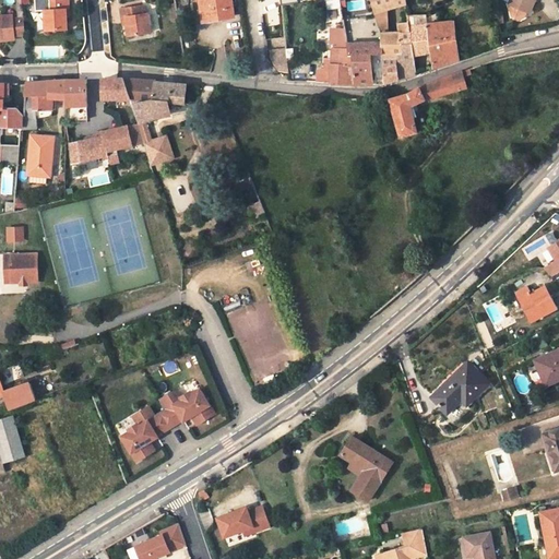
[(50,10),(49,0),(35,0),(36,11),(45,10),(50,10)]
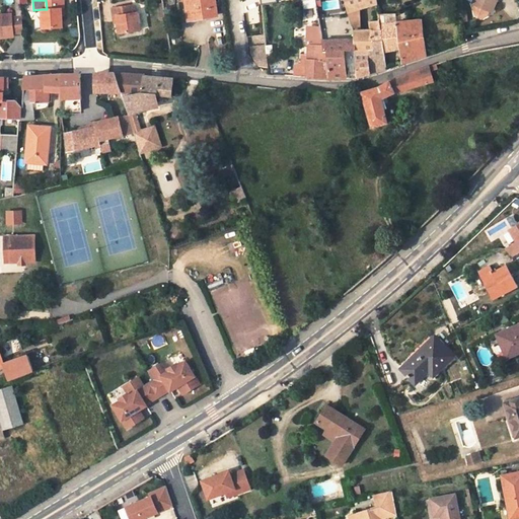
[(63,0),(46,0),(47,9),(42,9),(43,28),(63,27),(62,8),(64,8),(63,0)]
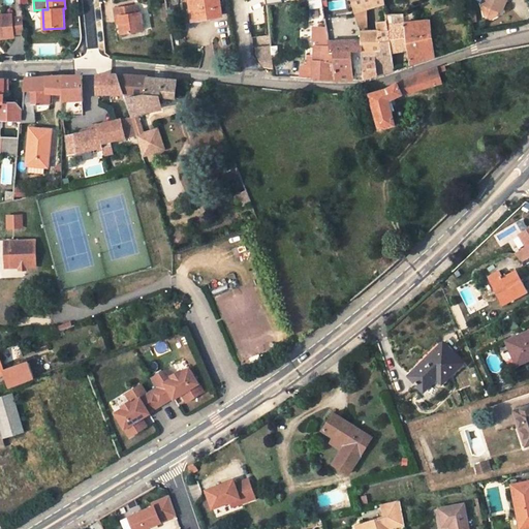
[(189,0),(192,21),(221,16),(218,0),(189,0)]
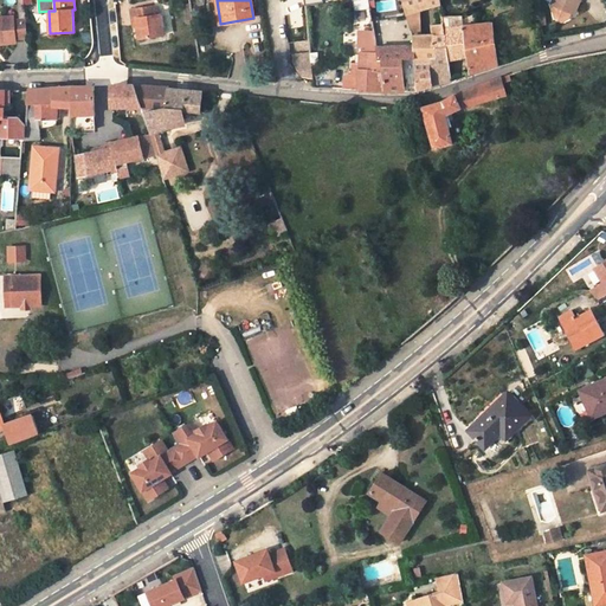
[(403,0),(407,13),(419,10),(427,7),(426,0),(403,0)]
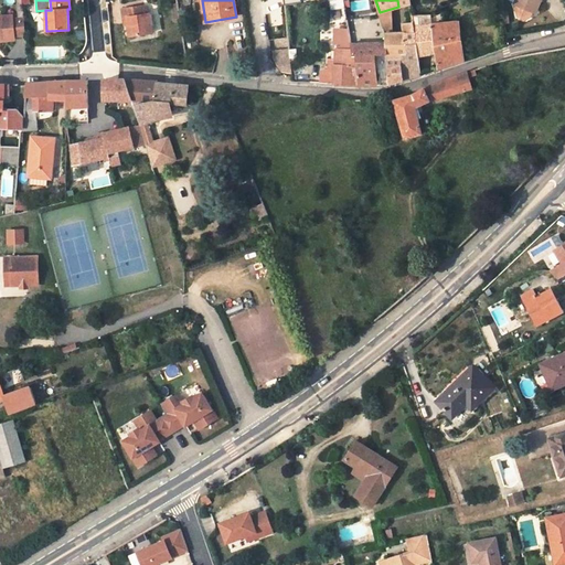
[(516,0),(516,1),(519,3),(518,7),(516,10),(516,13),(528,19),(534,14),(540,0),(516,0)]
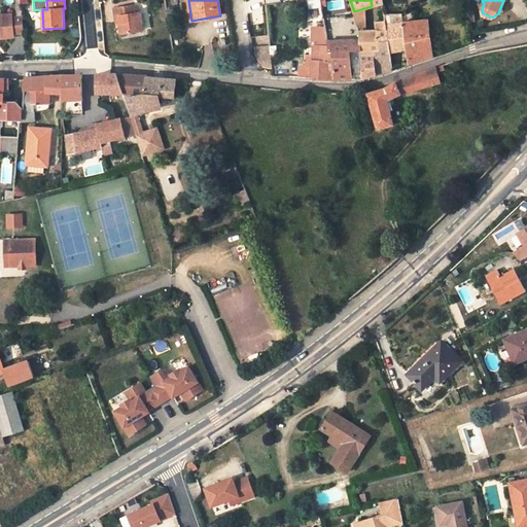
[(136,12),(134,4),(112,7),(113,16),(117,15),(119,33),(141,30),(138,12),(136,12)]
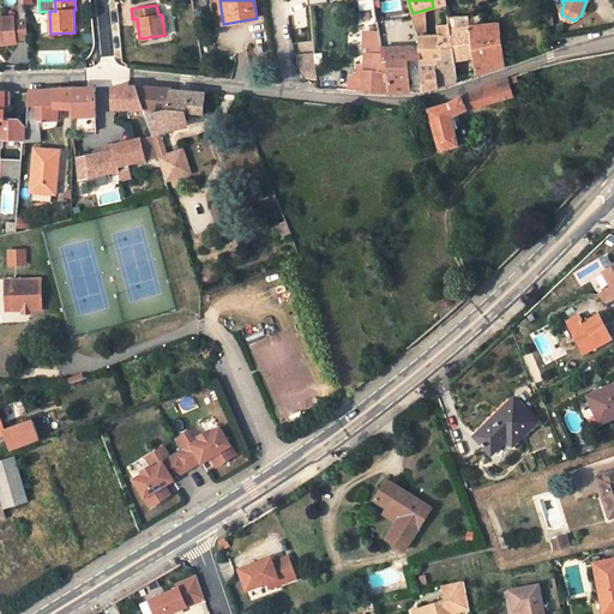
[(420,37),(426,36),(425,10),(413,13),(413,17),(420,37)]
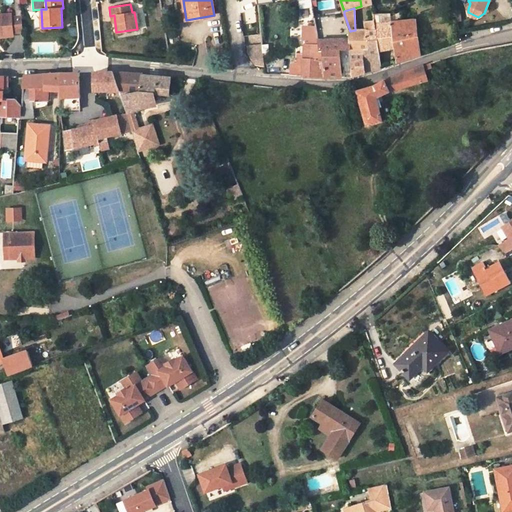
[(0,37),(14,36),(13,33),(23,32),(22,16),(18,17),(12,17),(12,14),(0,15),(0,37)]
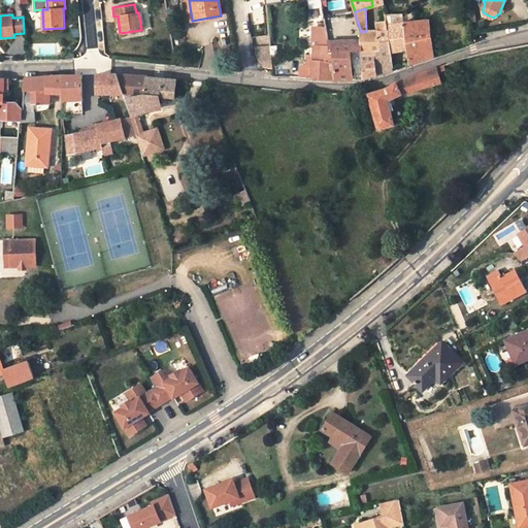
[(331,33),(361,32),(355,14),(328,18),(331,33)]
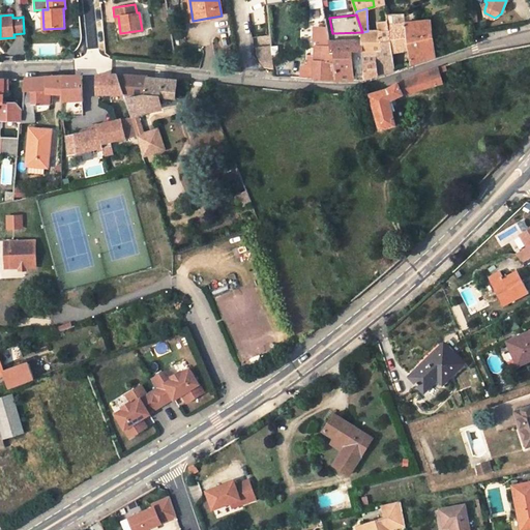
[(416,15),(388,16),(389,22),(389,30),(379,31),(381,50),(384,74),(395,70),(392,53),(391,37),(407,36),(409,50),(411,64),(436,56),(434,38),(432,20),(417,21),(416,15)]
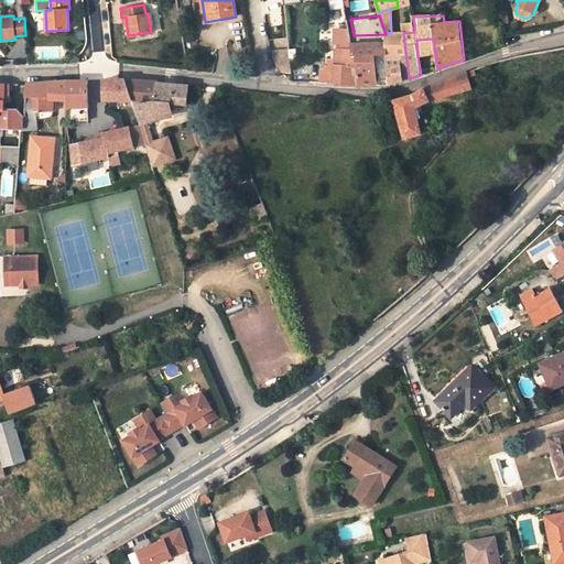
[(414,32),(414,23),(402,24),(403,33),(414,32)]
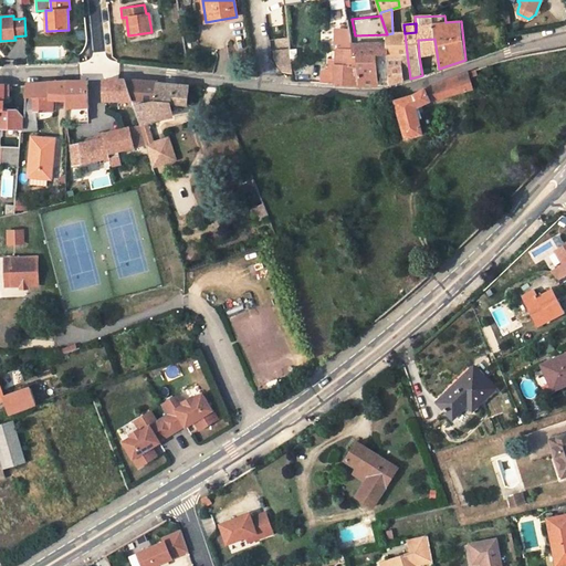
[(402,64),(402,53),(407,53),(405,33),(392,33),(387,34),(387,41),(387,54),(388,70),(390,84),(404,80),(402,64)]
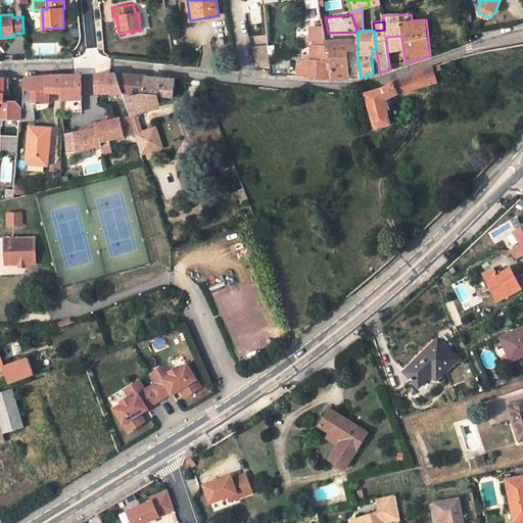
[(348,79),(346,51),(358,50),(358,38),(358,32),(328,33),(325,34),(328,51),(331,50),(333,79),(348,79)]
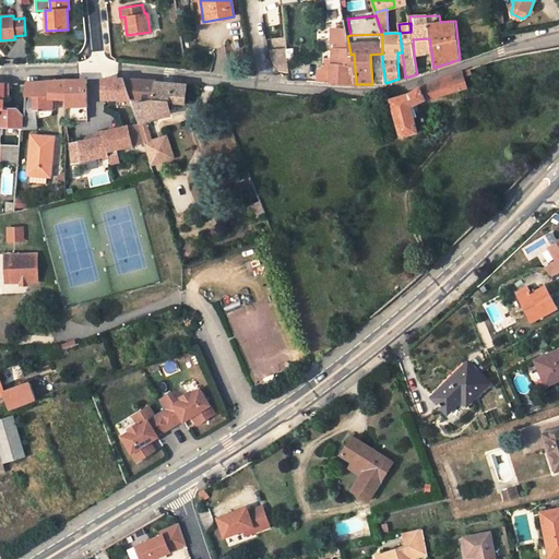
[(331,63),(325,63),(324,83),(352,84),(356,84),(354,54),(351,55),(347,36),(347,35),(333,35),(331,63)]
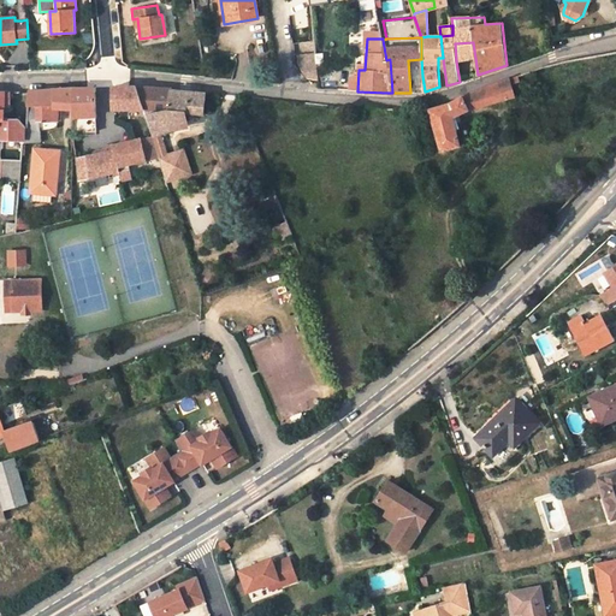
[(455,43),(456,61),(475,58),(473,42),(455,43)]
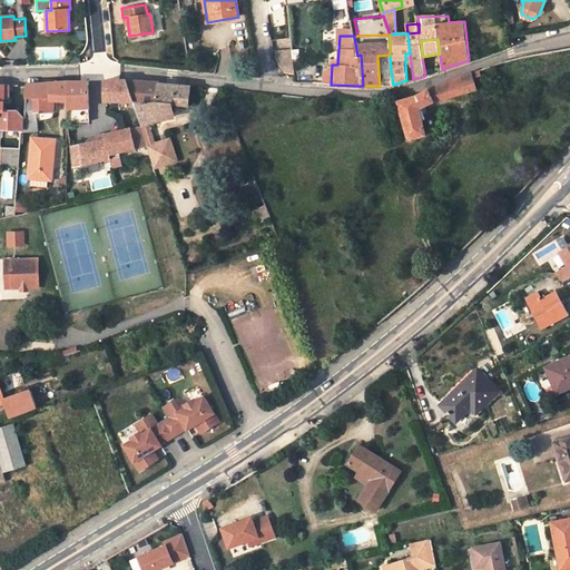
[(295,74),(292,49),(276,51),(277,60),(284,72),(295,74)]
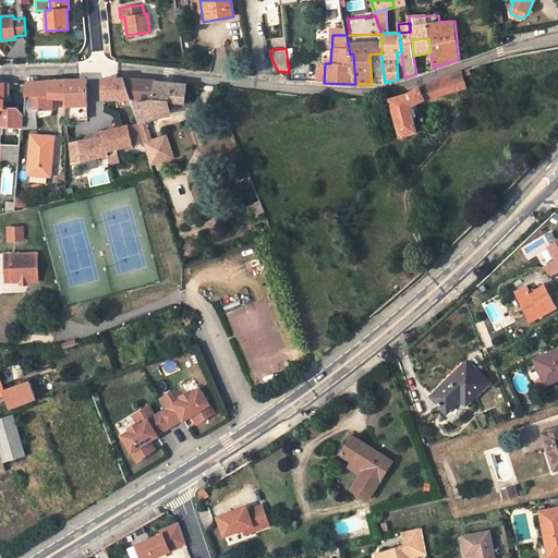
[(468,87),(464,76),(462,71),(421,86),(397,97),(391,97),(402,137),(419,132),(412,107),(427,100),(468,87)]
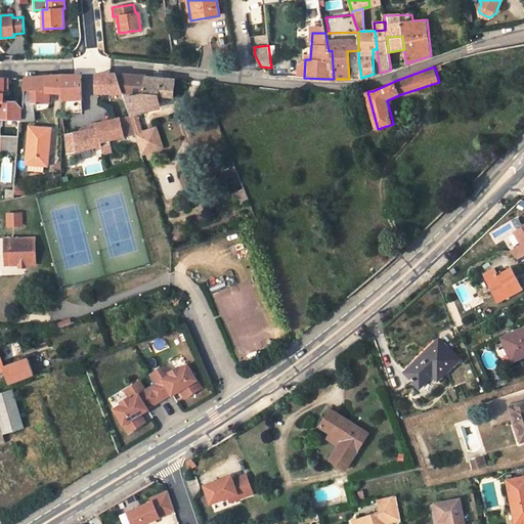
[(61,112),(83,112),(81,74),(72,74),(62,75),(62,93),(61,112)]
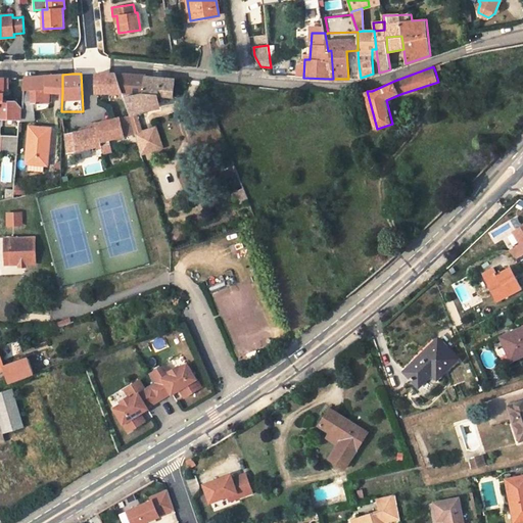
[(97,92),(123,92),(117,74),(96,74),(97,92)]
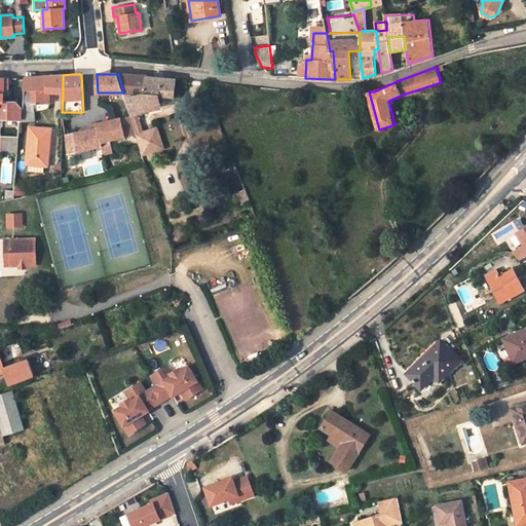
[(174,97),(176,79),(147,76),(133,74),(118,74),(123,92),(125,99),(132,116),(130,116),(135,128),(142,126),(138,113),(148,110),(158,108),(156,96),(174,97)]
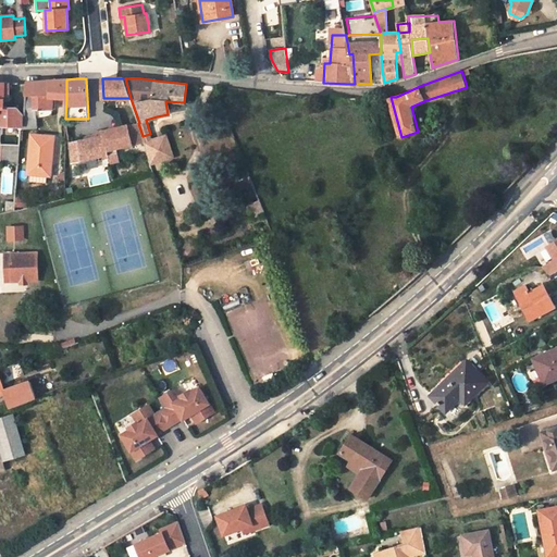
[(51,114),(52,98),(66,99),(66,79),(38,82),(27,83),(26,84),(25,96),(26,96),(25,114),(22,115),(22,127),(22,130),(37,127),(36,118),(51,114)]
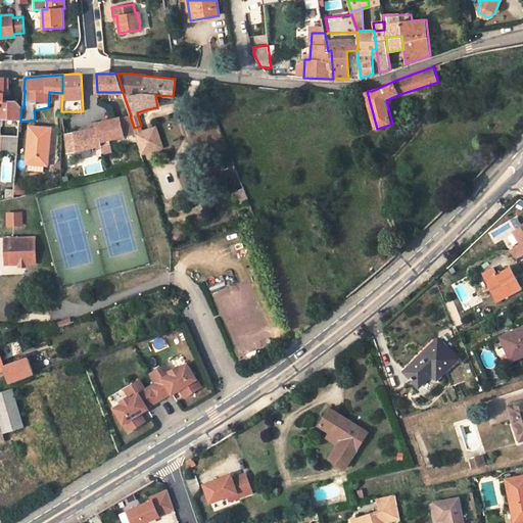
[(0,117),(2,119),(20,120),(20,108),(15,101),(4,100),(4,88),(9,88),(9,78),(0,77),(0,117)]
